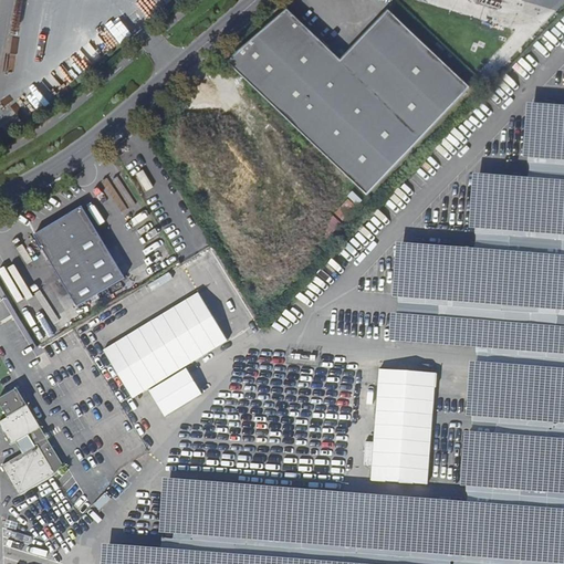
[(467,85),(387,9),(340,59),(285,8),(225,60),(364,194),(467,85)]
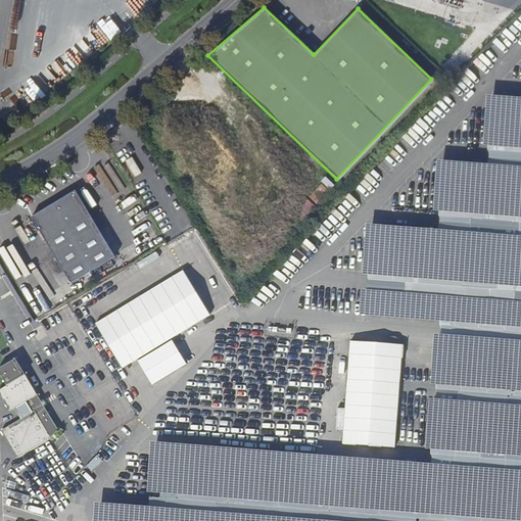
[(103,9),(94,17),(111,37),(121,28),(103,9)]
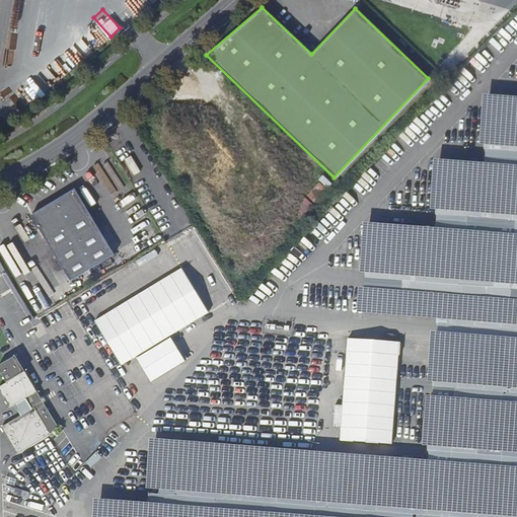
[(147,95),(138,103),(143,111),(152,102),(147,95)]
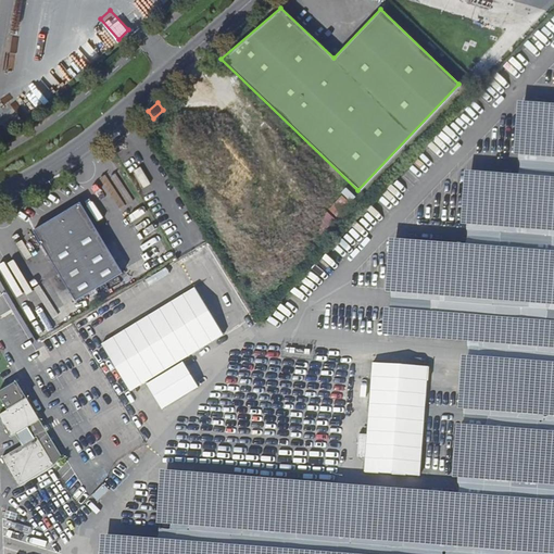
[(120,272),(77,201),(30,230),(73,300),(120,272)]
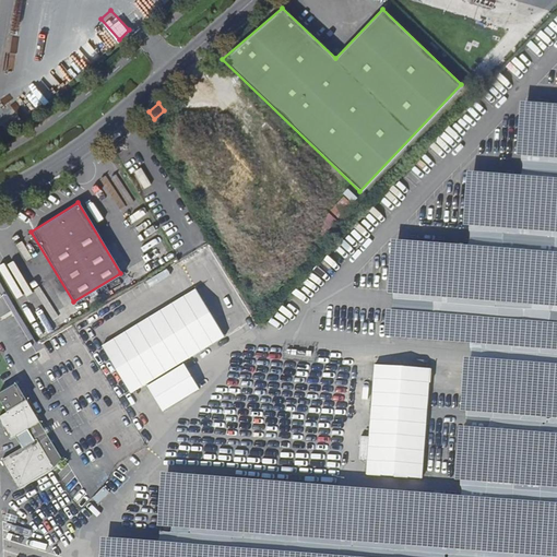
[(224,335),(196,288),(103,344),(131,391),(143,383),(177,363),(224,335)]
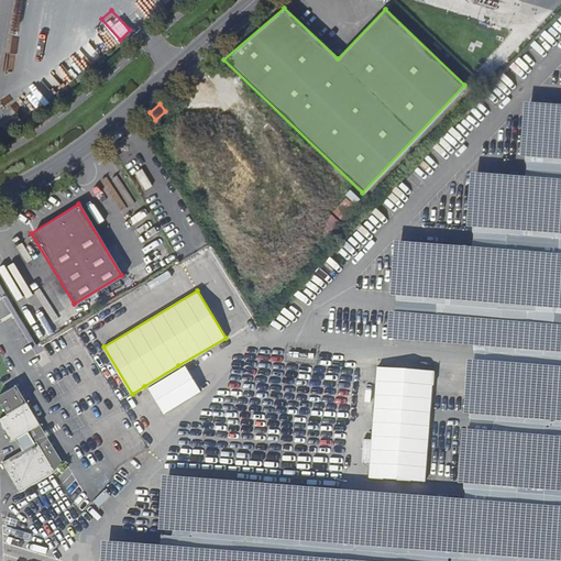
[(432,370),(376,364),(369,474),(425,480),(432,370)]
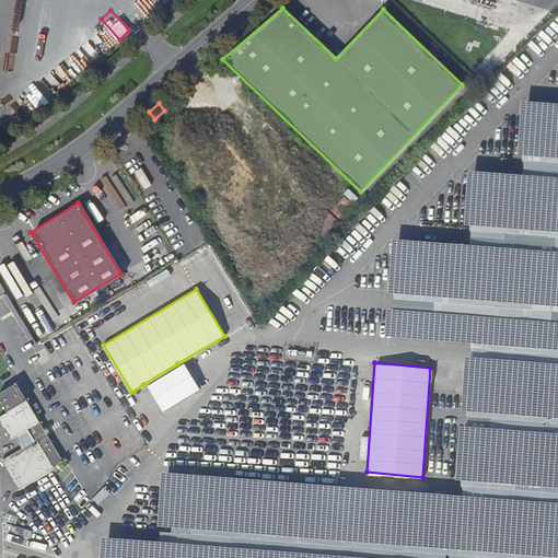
[(177,363),(143,384),(158,408),(192,387),(177,363)]
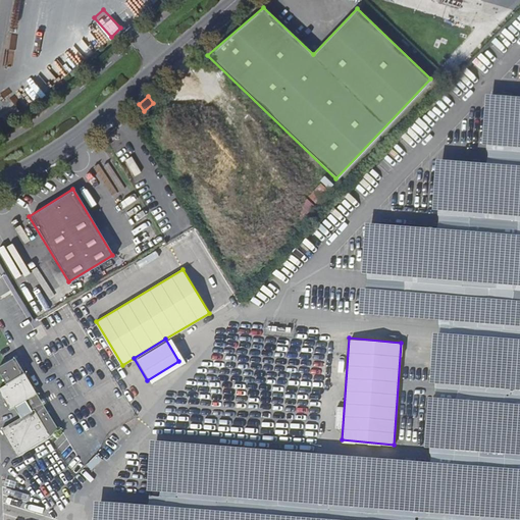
[(0,375),(5,384),(0,386),(0,399),(6,410),(10,408),(16,417),(0,426),(0,435),(12,457),(48,435),(33,409),(29,411),(22,401),(34,394),(22,374),(13,358),(0,365),(0,375)]
